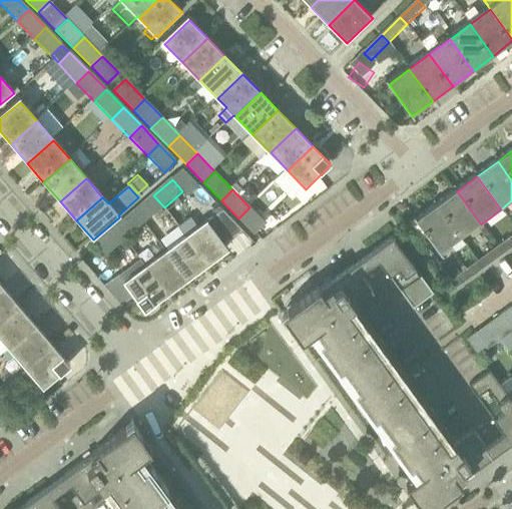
[(461,238),(481,224),(457,191),(437,205),(461,238)]
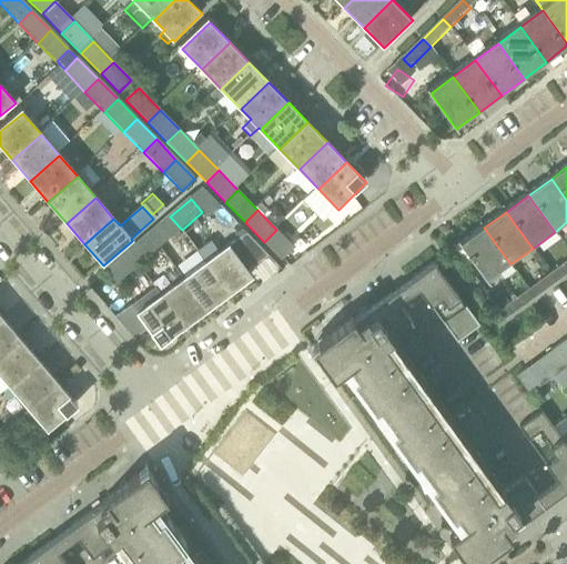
[(161,248),(182,230),(170,217),(149,234),(161,248)]
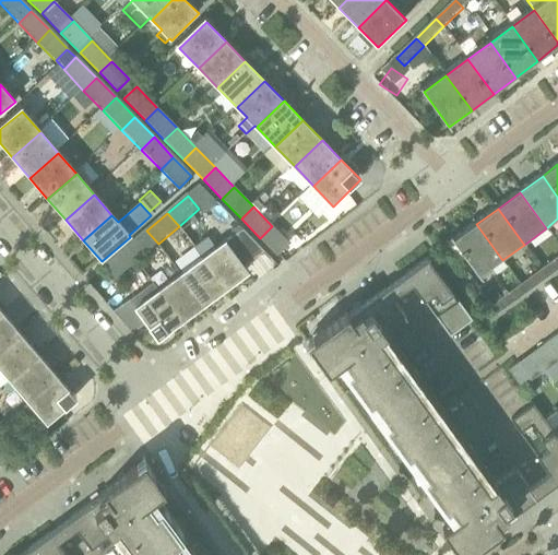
[(490,269),(502,260),(476,224),(453,240),(479,276),(478,278),(483,282),(495,274),(490,269)]
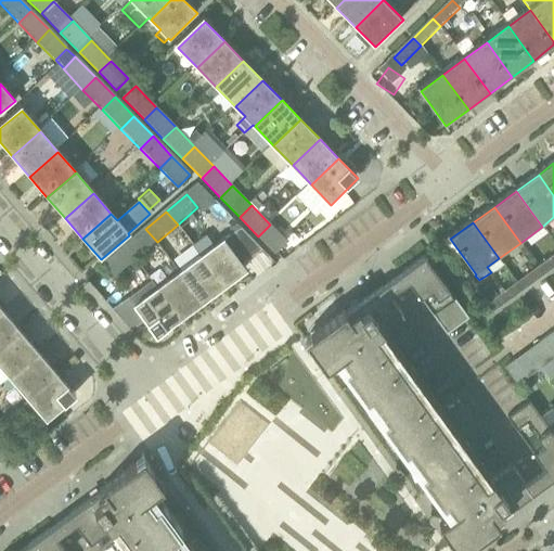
[(270,225),(258,236),(278,255),(288,243),(270,225)]
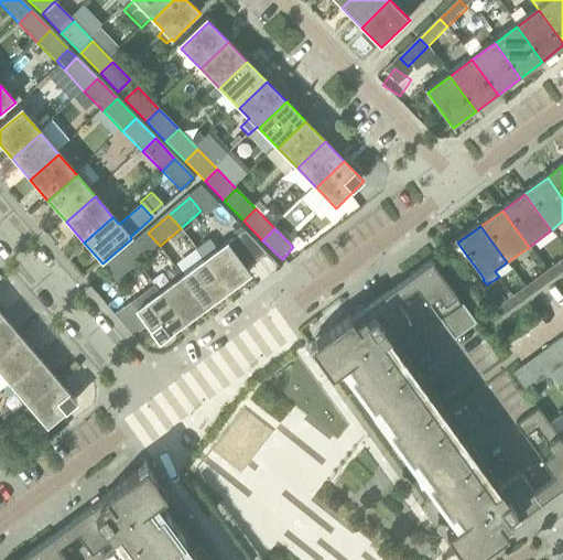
[(139,265),(160,246),(148,233),(127,251),(139,265)]
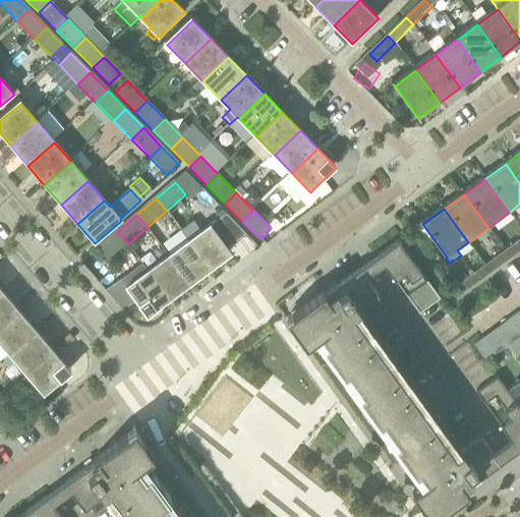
[(224,216),(189,241),(211,271),(232,254),(227,247),(242,236),(224,216)]
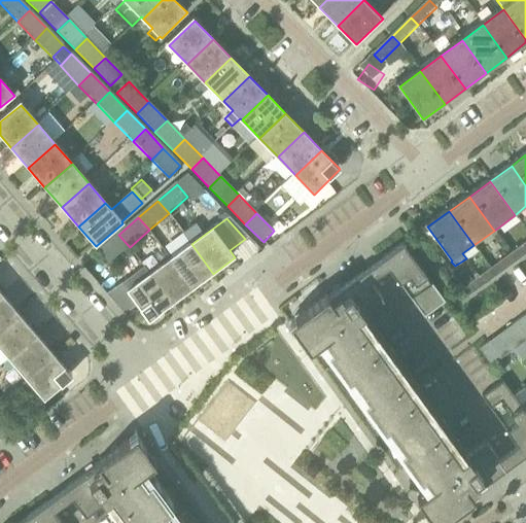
[(108,266),(130,247),(118,235),(98,252),(108,266)]
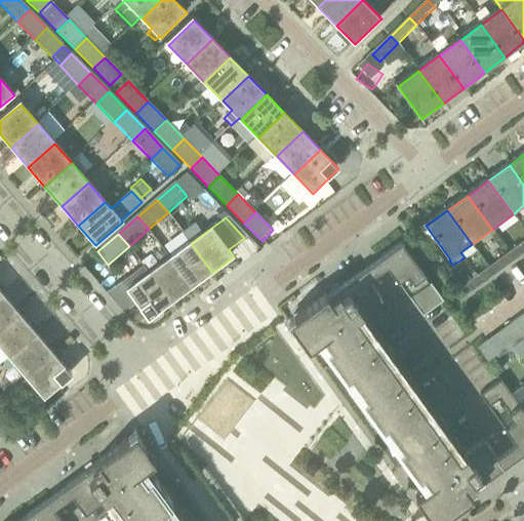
[(523,242),(510,253),(516,262),(523,255),(523,242)]
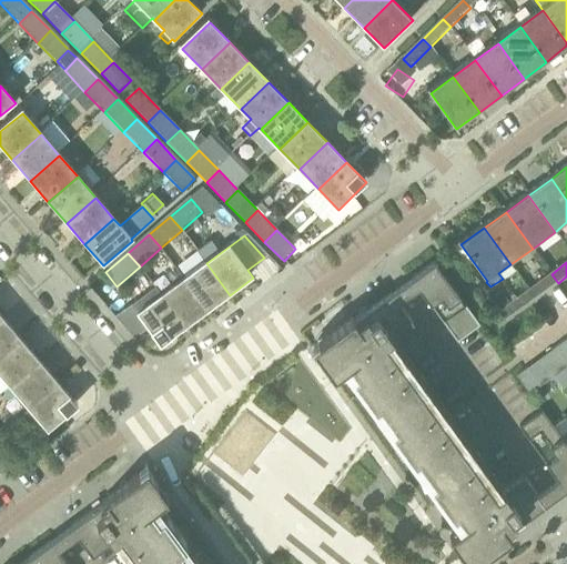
[(206,263),(184,280),(208,312),(230,295),(206,263)]
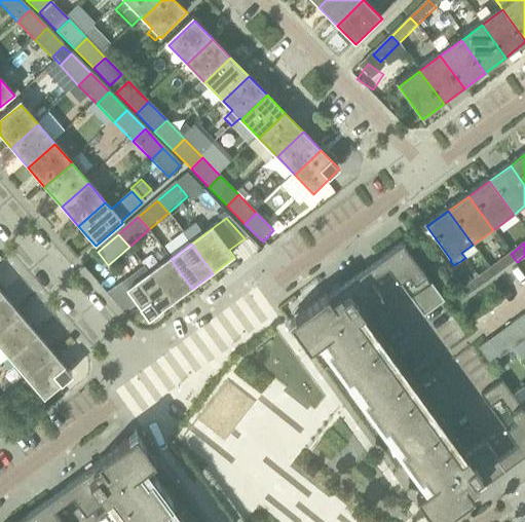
[(402,245),(381,260),(388,270),(423,319),(445,303),(402,245)]
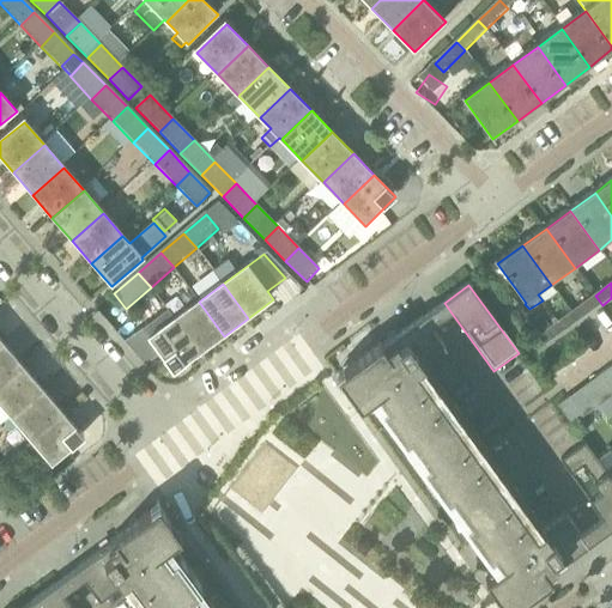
[(595,296),(571,314),(579,323),(603,305),(595,296)]
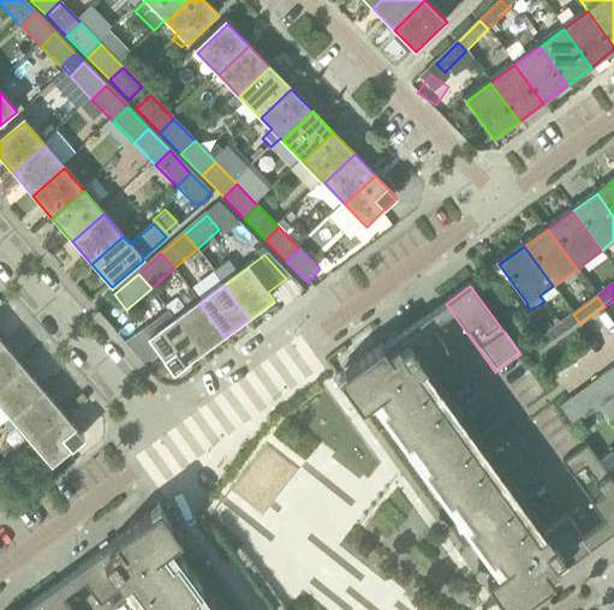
[(200,303),(174,321),(201,356),(210,348),(225,338),(200,303)]
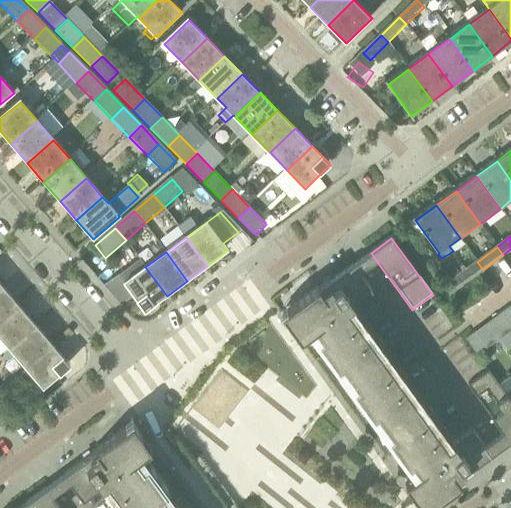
[(454,444),(354,306),(373,293),(361,276),(378,263),(371,253),(308,299),(292,311),(308,333),(306,335),(307,336),(315,330),(322,339),(316,344),(406,468),(413,464),(420,473),(411,480),(412,481),(414,479),(430,501),(447,490),(492,457),(491,456),(500,450),(509,443),(503,435),(494,441),(485,447),(473,430),(454,444)]
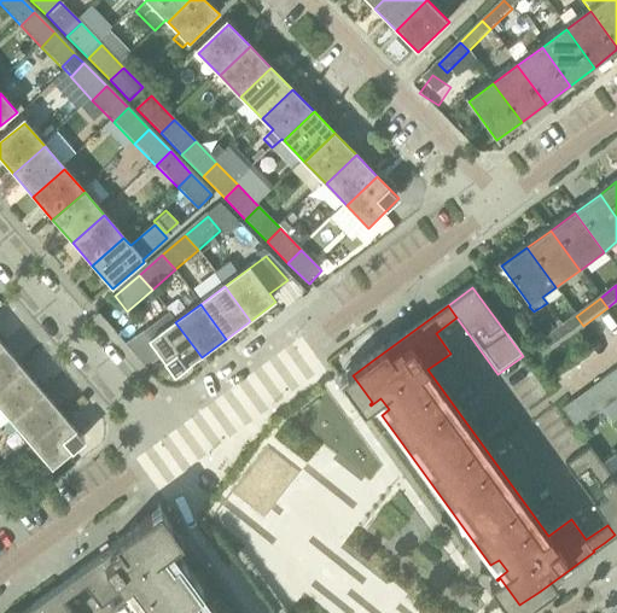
[(541,322),(535,327),(543,340),(549,350),(583,326),(576,316),(551,334),(541,322)]
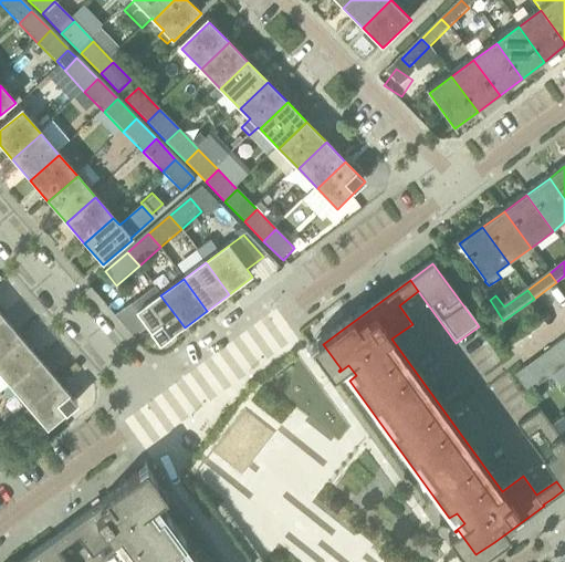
[(185,328),(160,295),(128,319),(123,311),(115,318),(134,339),(149,328),(161,344),(184,328),(185,328)]
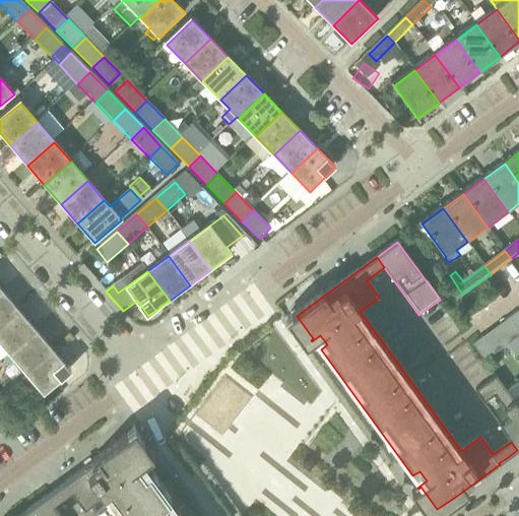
[(0,329),(20,313),(3,293),(0,296),(0,329)]
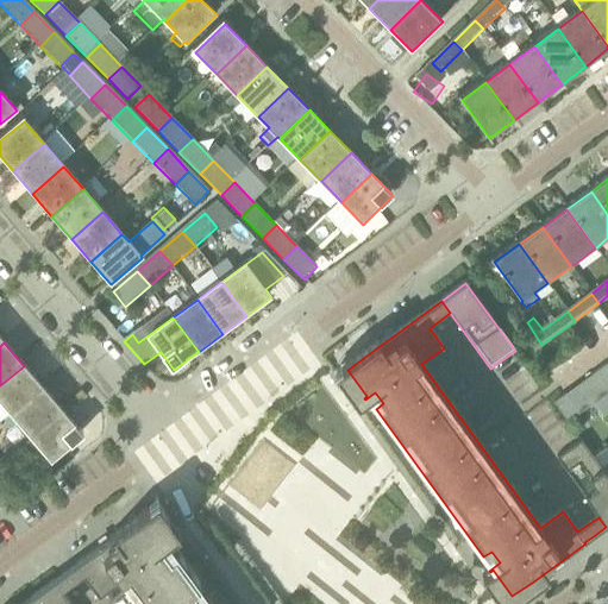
[(43,389),(24,366),(0,385),(0,402),(11,416),(43,389)]
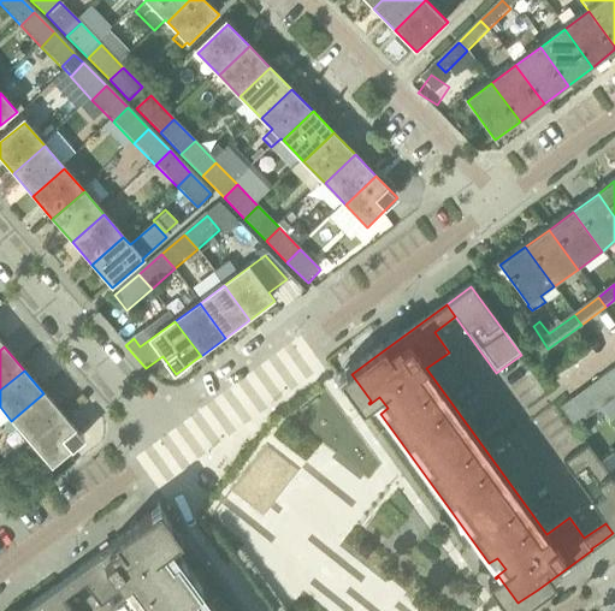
[(614,401),(614,375),(613,373),(601,381),(614,401)]
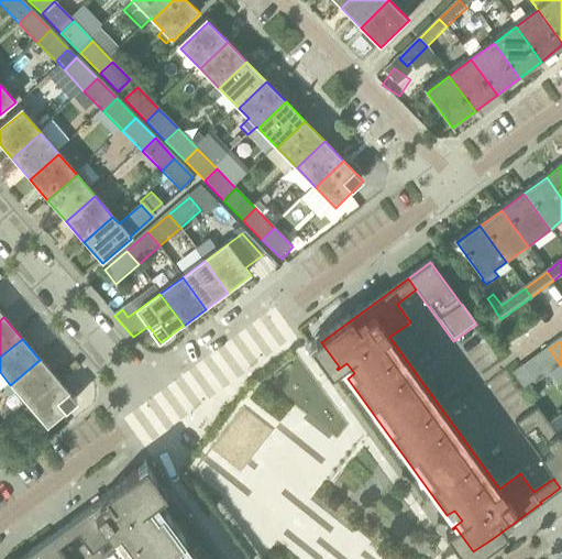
[(40,360),(10,385),(18,393),(29,406),(58,381),(50,372),(40,360)]
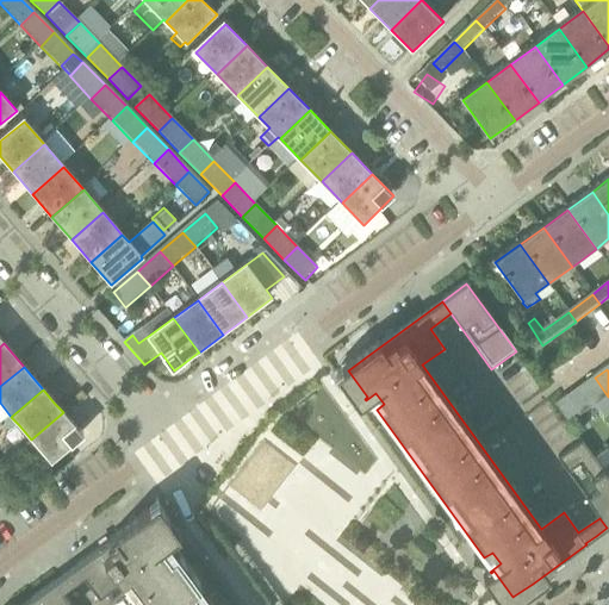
[(567,399),(555,407),(570,426),(582,418),(567,399)]
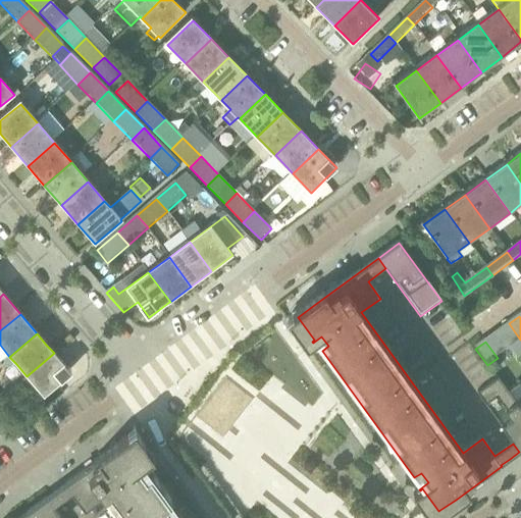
[(70,372),(54,353),(27,376),(44,396),(70,372)]
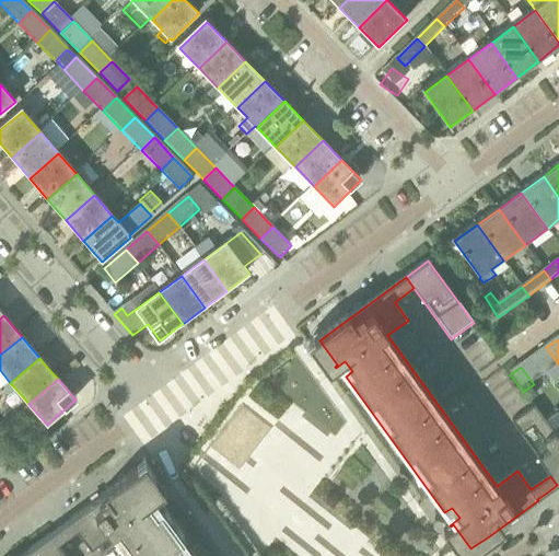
[(558,415),(558,416),(558,417),(558,436),(557,438),(535,407),(535,408),(558,441),(558,415)]
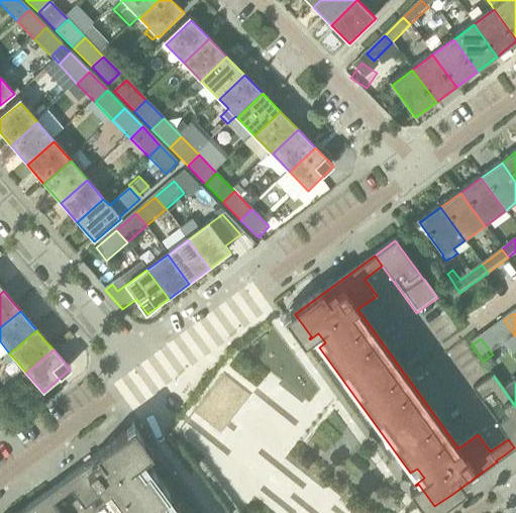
[(515,447),(515,407),(494,377),(474,391),(508,439),(514,447),(515,448),(515,447)]
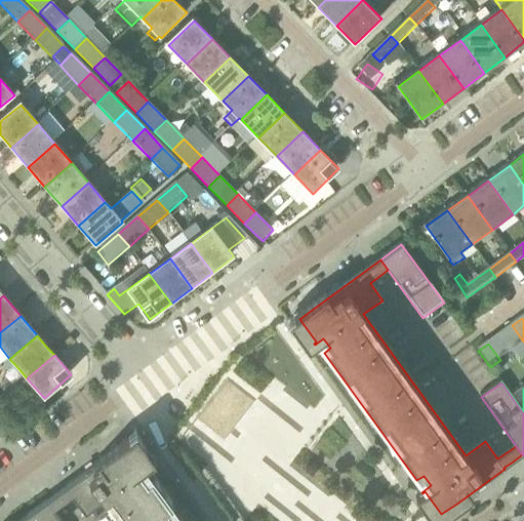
[(0,431),(2,434),(14,423),(0,405),(0,431)]
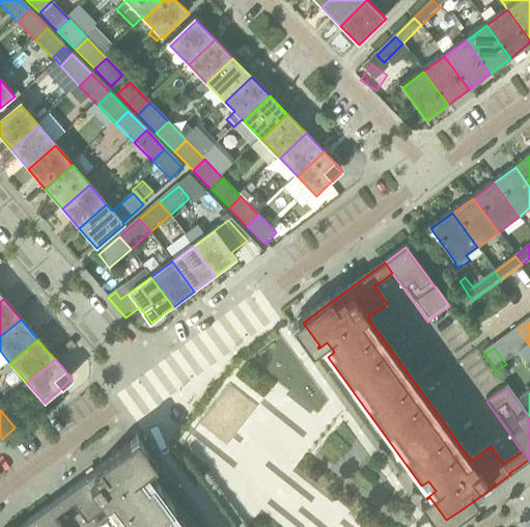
[(22,438),(36,452),(44,444),(29,430),(22,438)]
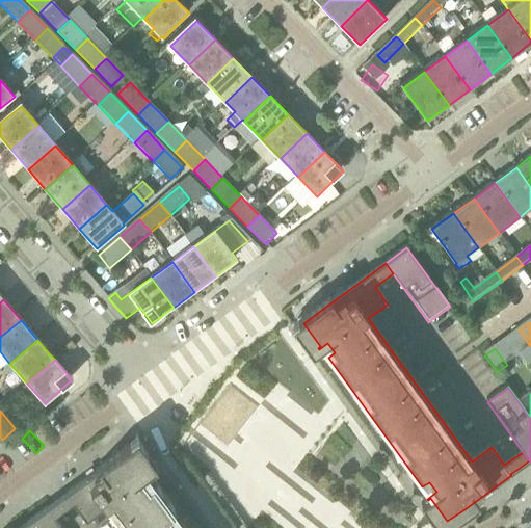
[(187,527),(155,483),(149,487),(141,478),(150,472),(149,470),(147,472),(130,449),(113,460),(112,460),(57,501),(48,508),(61,527),(80,527),(106,508),(120,527),(187,527)]
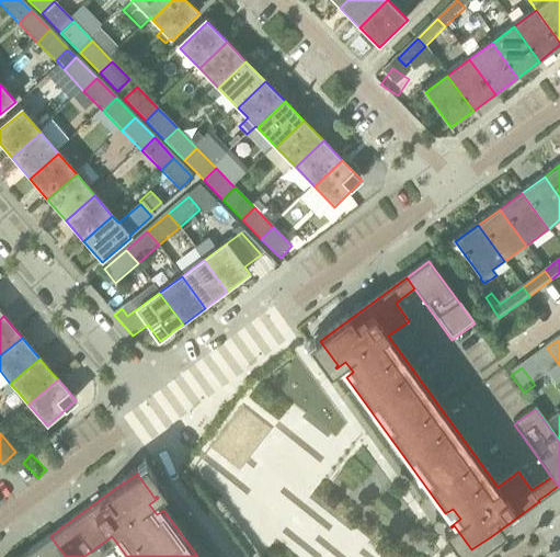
[(357,556),(357,538),(349,529),(344,530),(299,500),(294,500),(294,511),(301,510),(319,522),(319,550),(306,550),(313,556),(357,556)]
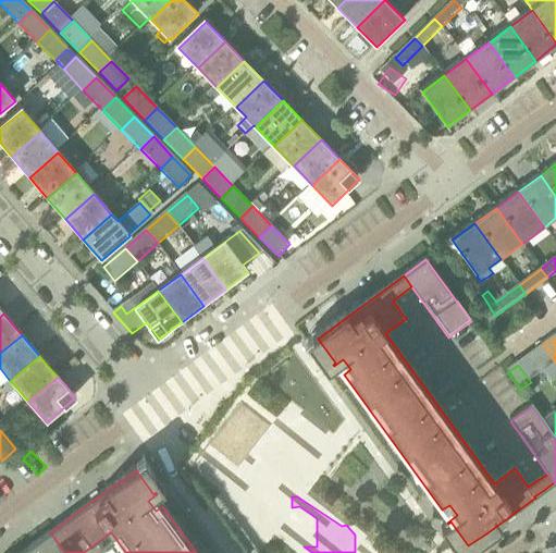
[(64,552),(50,532),(27,548),(31,552),(64,552)]
